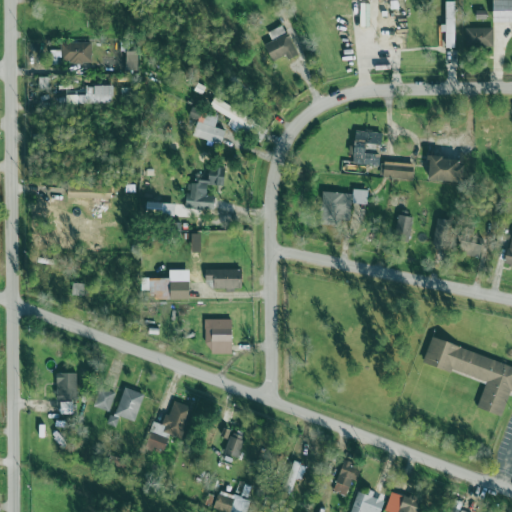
[(511,0),(494,0),(495,22),(511,21),(511,0)]
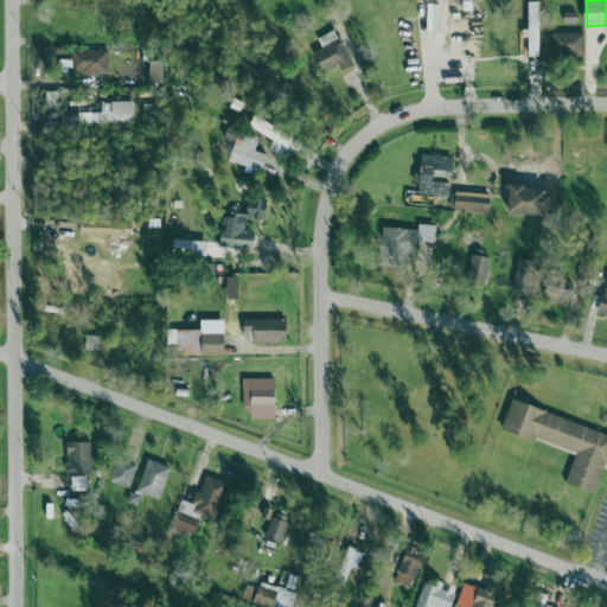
[(540,57),(541,1),(529,1),(529,29),(523,29),(523,38),(529,38),(529,56),(540,57)]
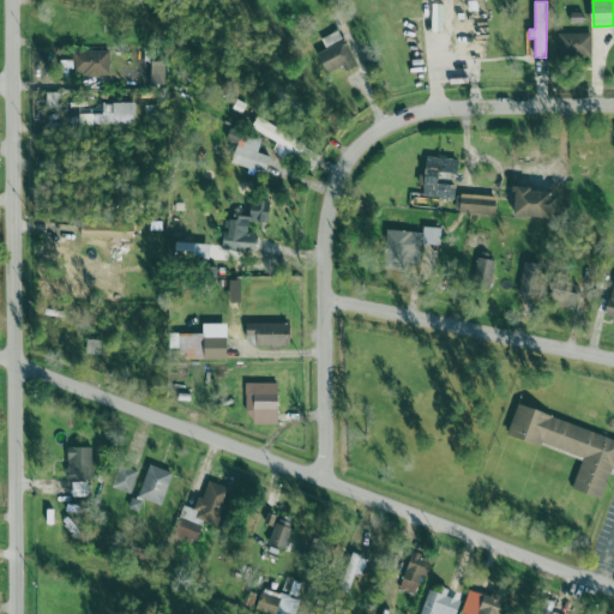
[(584,13),(571,12),(570,23),(583,23),(584,13)]
